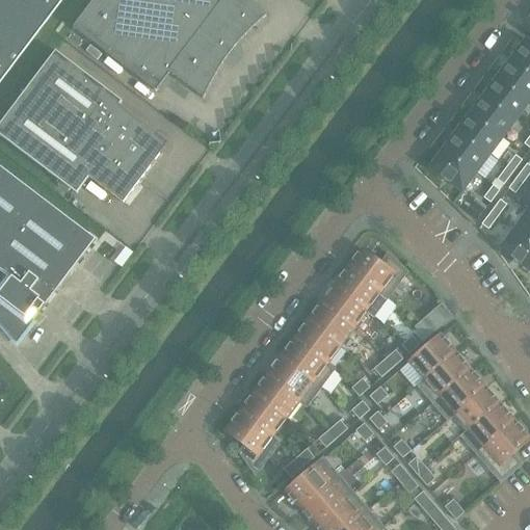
[(0,78),(58,0),(0,0),(0,78)]
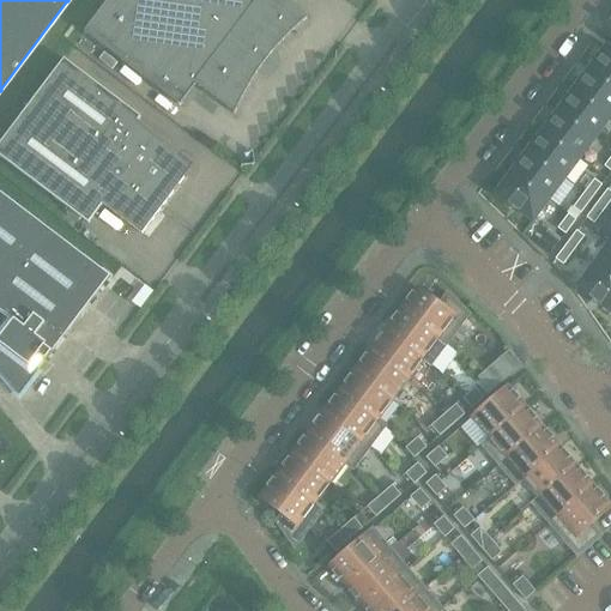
[(104,0),(82,31),(177,103),(193,82),(231,112),(230,113),(231,113),(235,106),(246,86),(256,68),(261,71),(266,71),(271,67),(272,62),(272,56),(268,53),(271,49),(286,32),(304,17),(303,16),(302,17),(279,0),(104,0)]
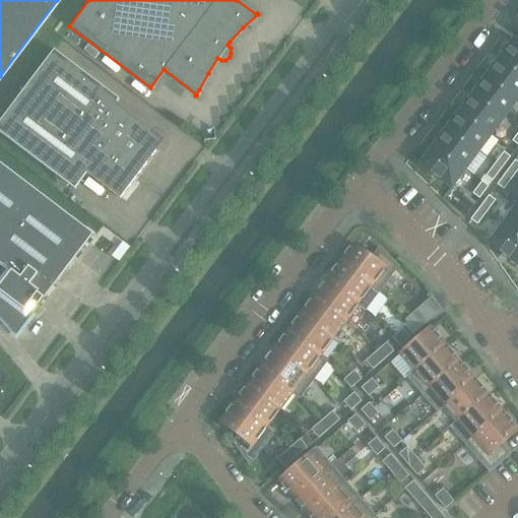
[(517,43),(511,39),(498,57),(517,71),(517,43)]
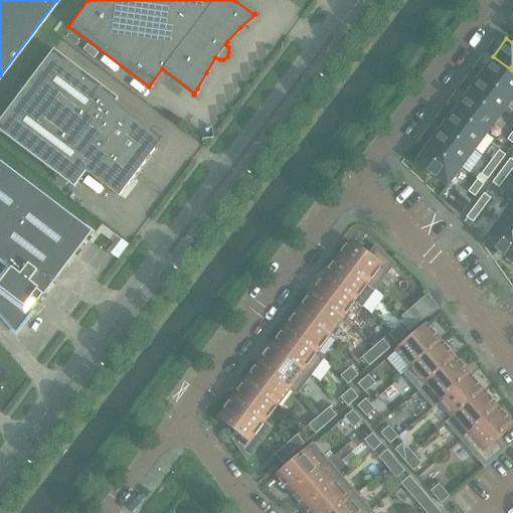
[(51,48),(0,116),(0,132),(72,186),(83,171),(117,195),(152,149),(161,137),(149,128),(114,101),(116,97),(51,48)]
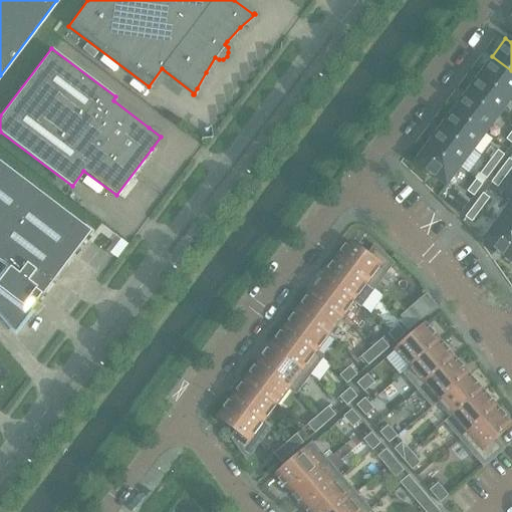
[(511,92),(511,70),(492,56),(479,73),(510,96),(511,92)]
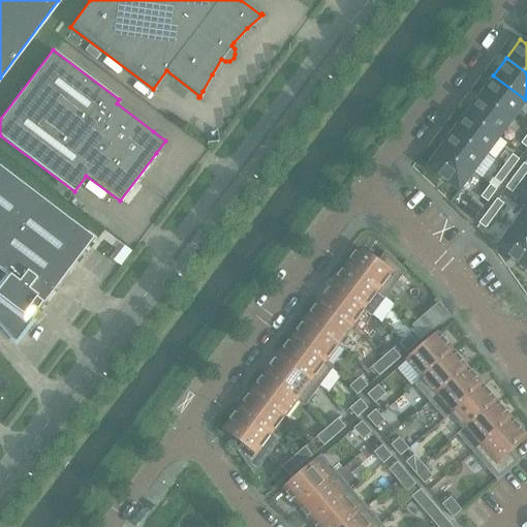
[(525,99),(493,75),(479,93),(512,117),(525,99)]
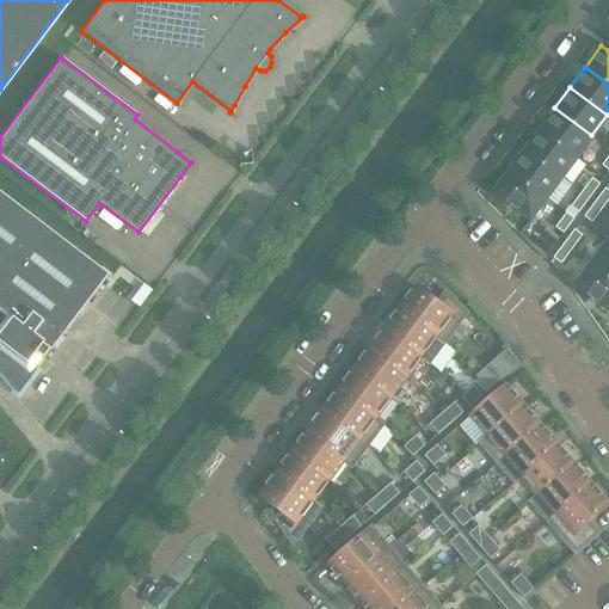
[(591,135),(554,108),(539,129),(576,157),(591,135)]
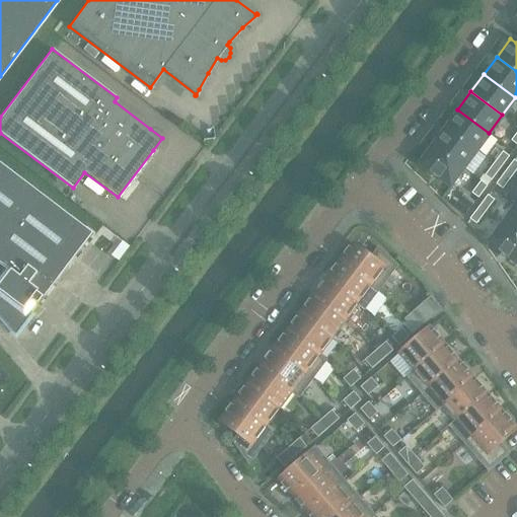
[(489,133),(457,109),(444,127),(475,150),(489,133)]
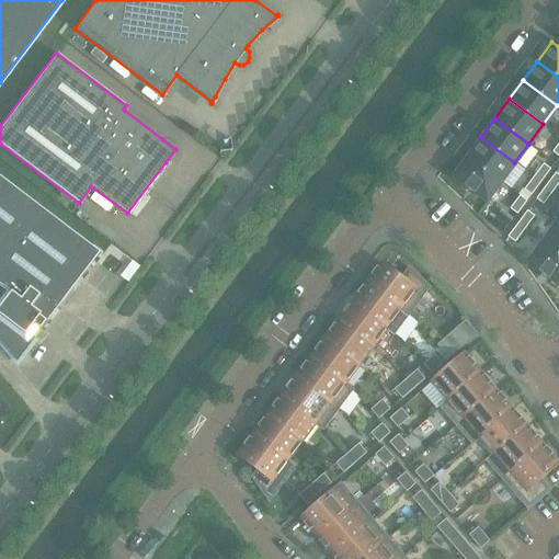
[(514,162),(480,137),(466,156),(500,181),(514,162)]
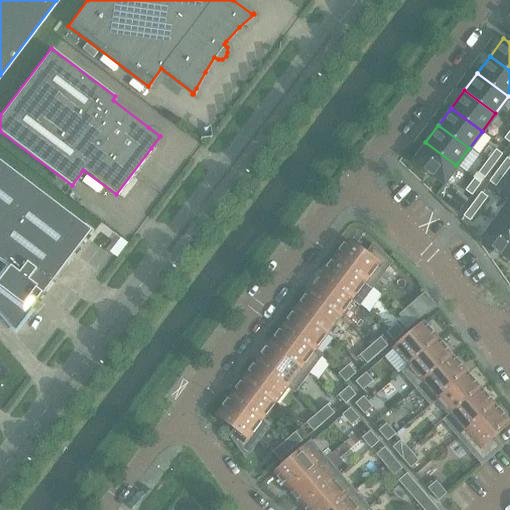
[(456,165),(425,142),(411,160),(442,183),(456,165)]
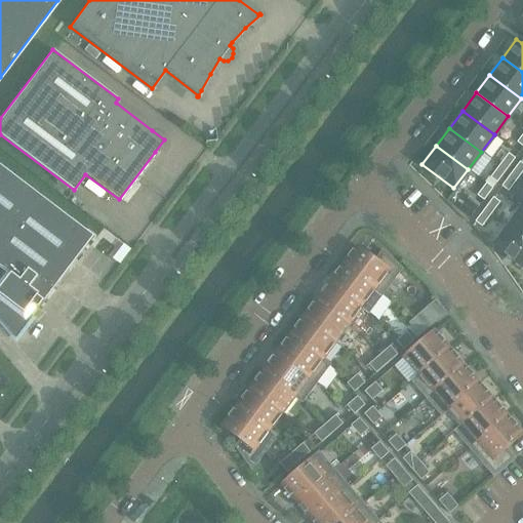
[(504,169),(513,157),(507,152),(497,164),(504,169)]
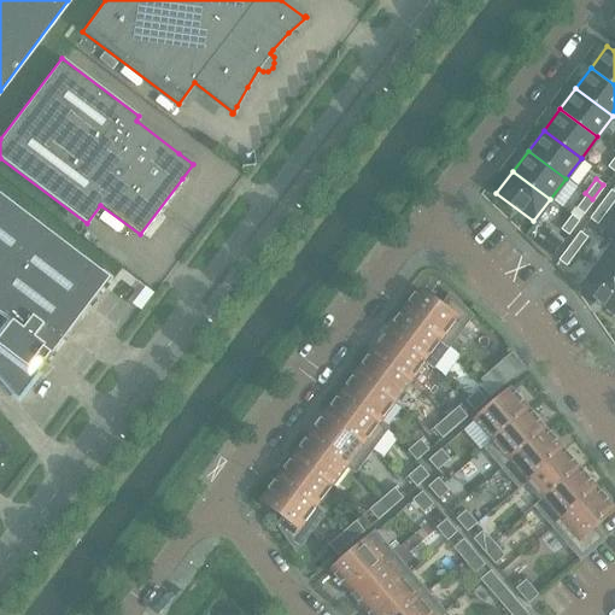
[(605,209),(614,197),(614,193),(609,189),(598,203),(605,209)]
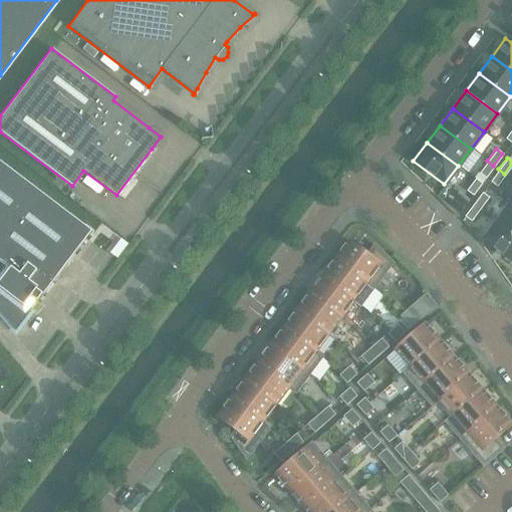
[(484,178),(493,166),(487,161),(478,173),(484,178)]
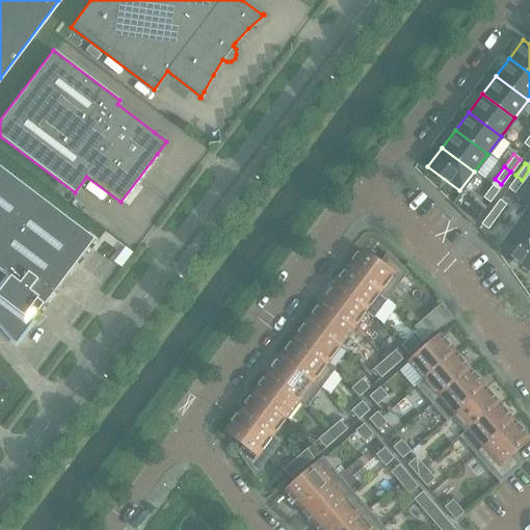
[(0,323),(15,341),(31,319),(25,314),(29,308),(37,312),(93,238),(0,167),(0,323)]
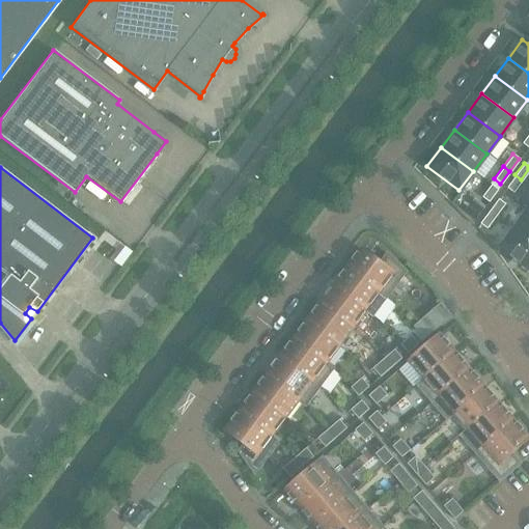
[(512,192),(521,179),(514,174),(505,187),(512,192)]
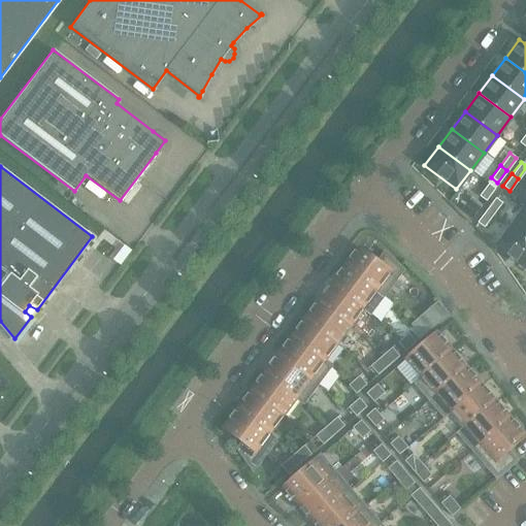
[(485,200),(494,188),(487,183),(478,195),(485,200)]
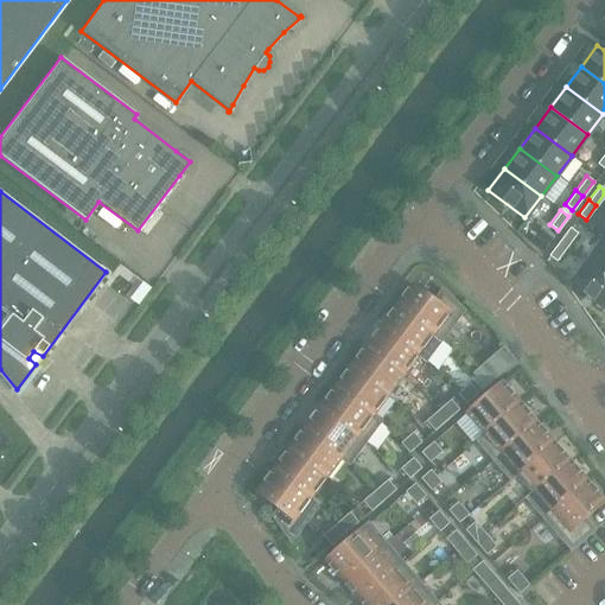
[(540,225),(529,240),(543,249),(553,236),(540,225)]
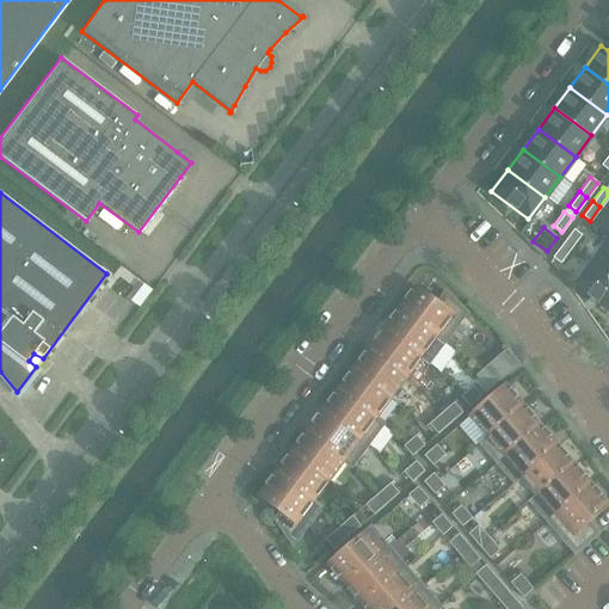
[(570,248),(579,234),(572,228),(561,243),(570,248)]
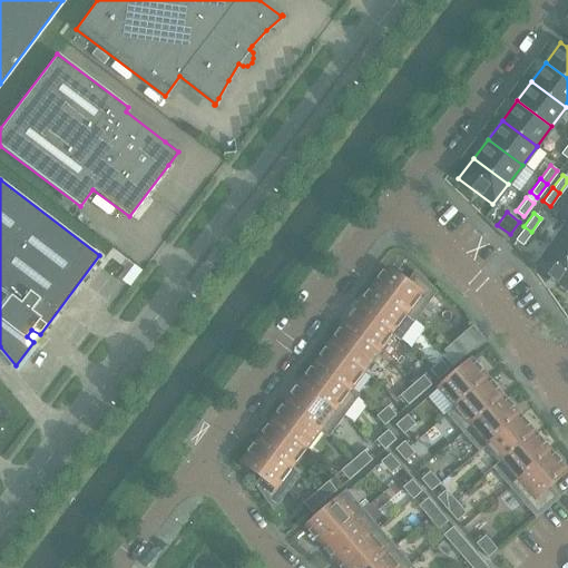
[(521,245),(531,232),(524,226),(513,240),(521,245)]
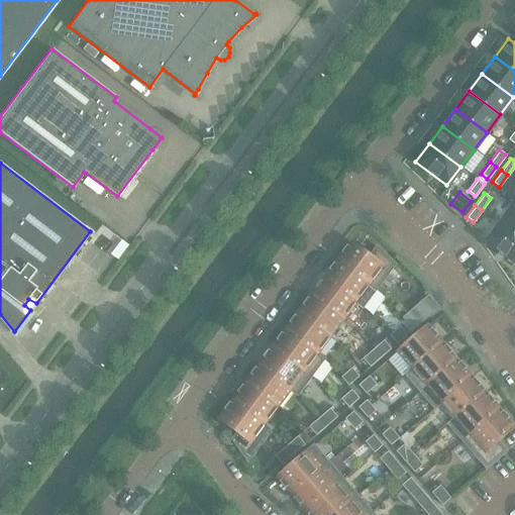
[(514,207),(511,205),(498,222),(514,234),(514,207)]
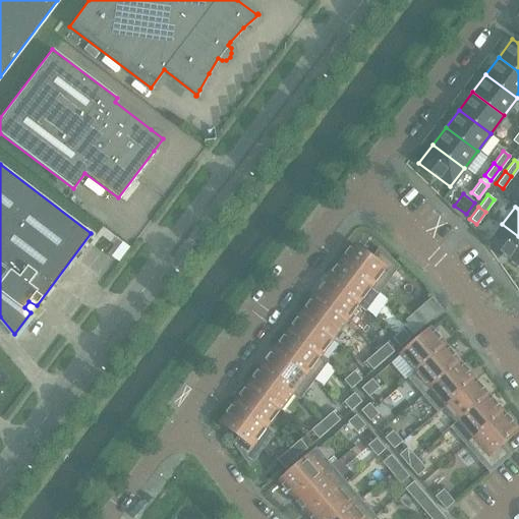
[(518,265),(518,236),(502,224),(487,242),(518,266),(518,265)]
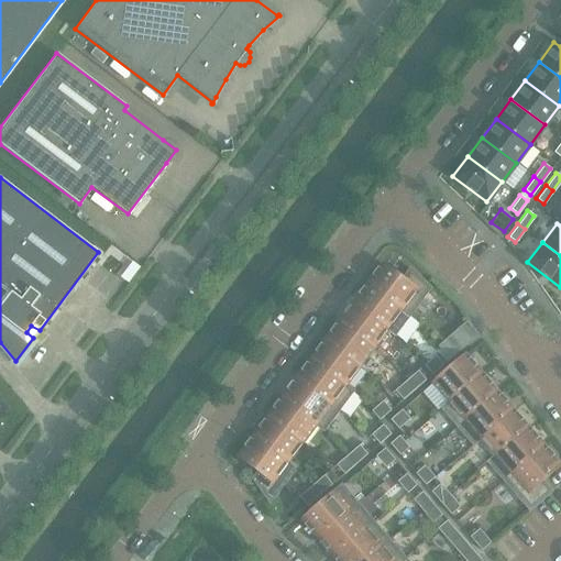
[(407,315),(428,287),(408,267),(400,278),(380,263),(365,283),(407,315)]
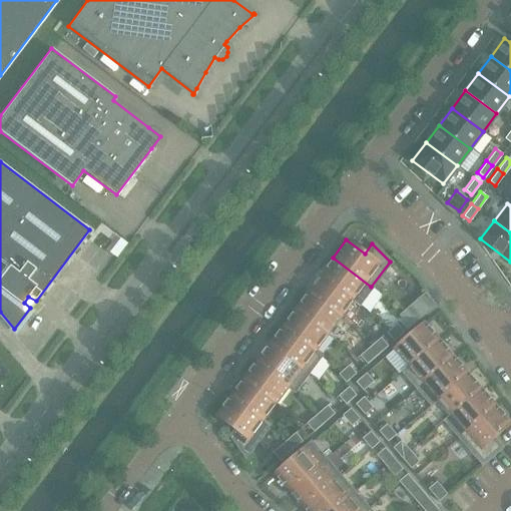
[(371,287),(333,258),(320,275),(358,304),(371,287)]
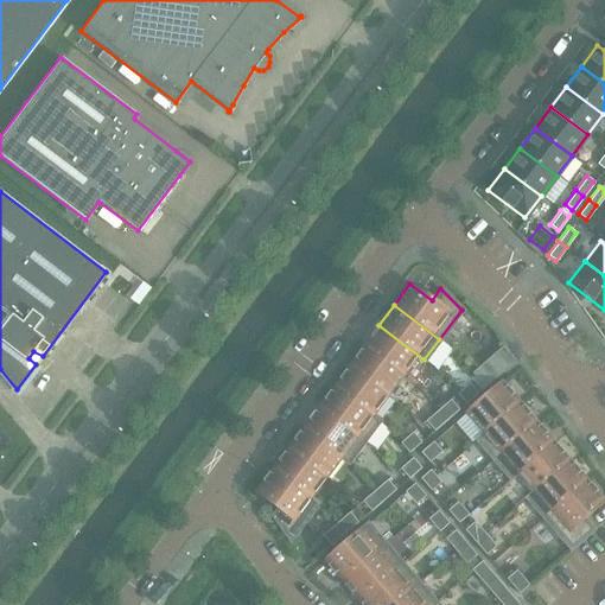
[(424,360),(379,325),(363,345),(401,375),(415,356),(424,362),(424,360)]
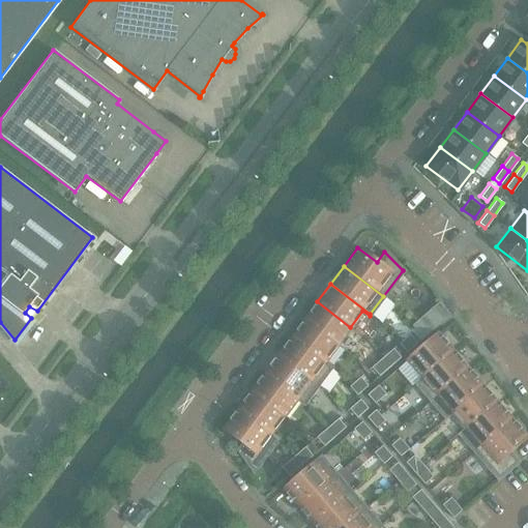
[(350,327),(317,301),(303,319),(336,345),(350,327)]
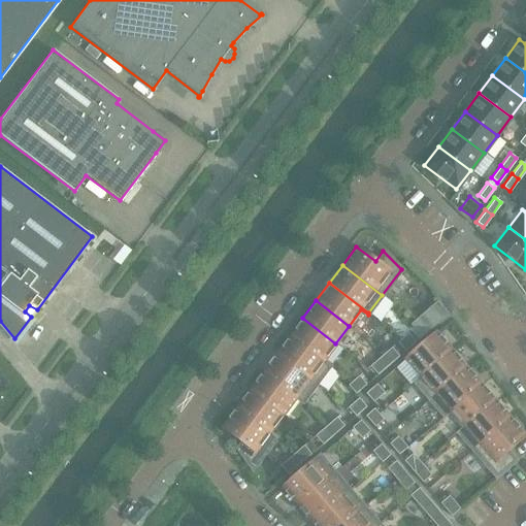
[(429,329),(418,316),(408,323),(420,336),(429,329)]
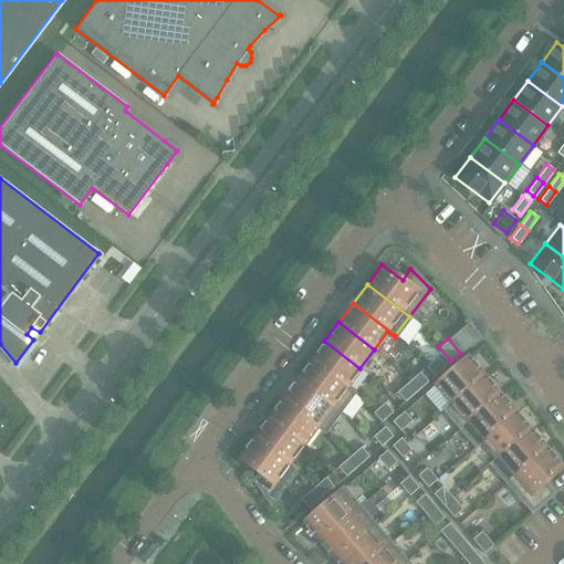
[(359,368),(324,341),(310,361),(353,393),(353,392),(346,386),(359,368)]
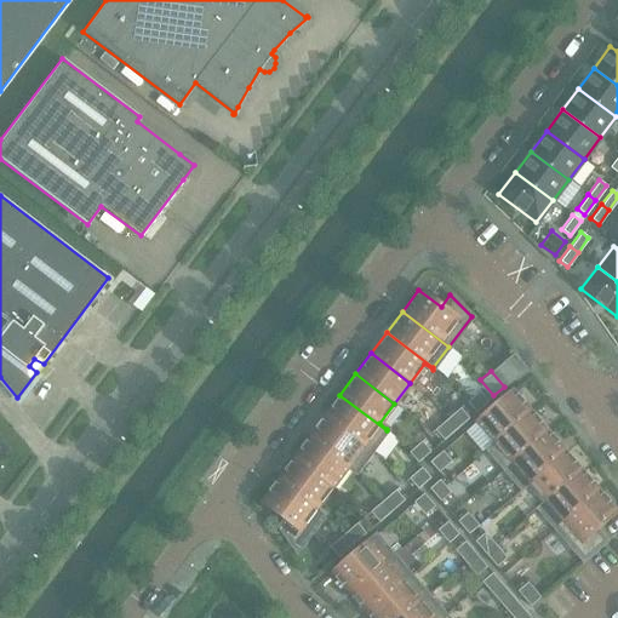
[(485,448),(530,410),(511,389),(474,422),(491,441),(484,447),(485,448)]
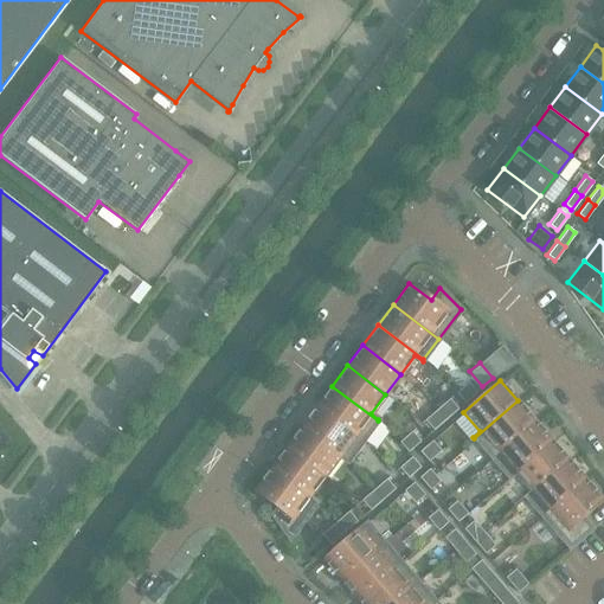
[(463,403),(476,392),(467,381),(455,392),(463,403)]
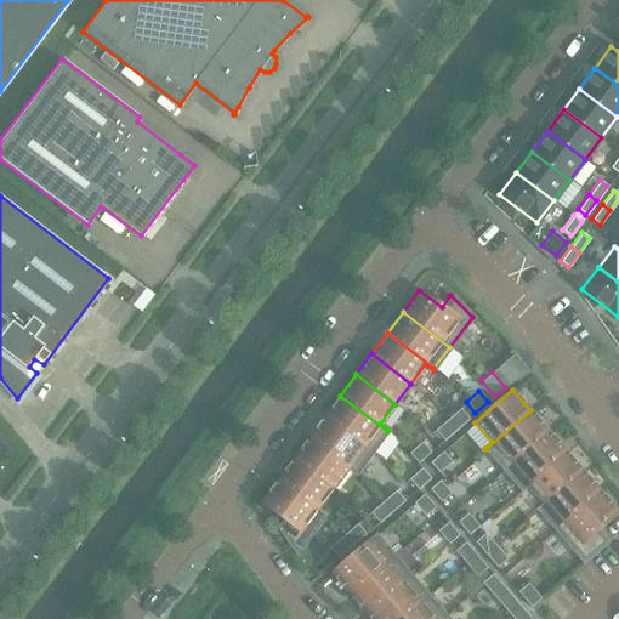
[(387,431),(340,396),(324,416),(372,452),(387,431)]
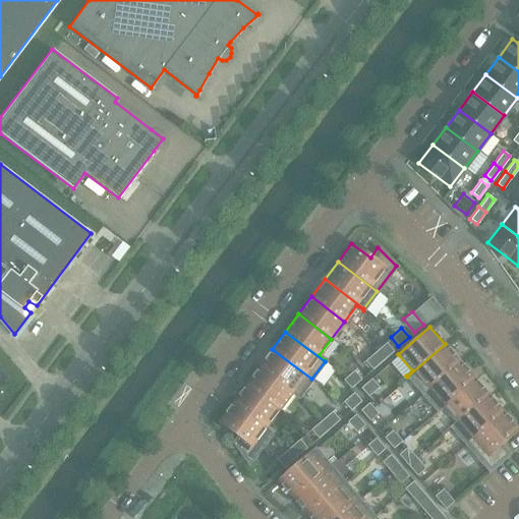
[(382,360),(393,351),(385,342),(375,351),(382,360)]
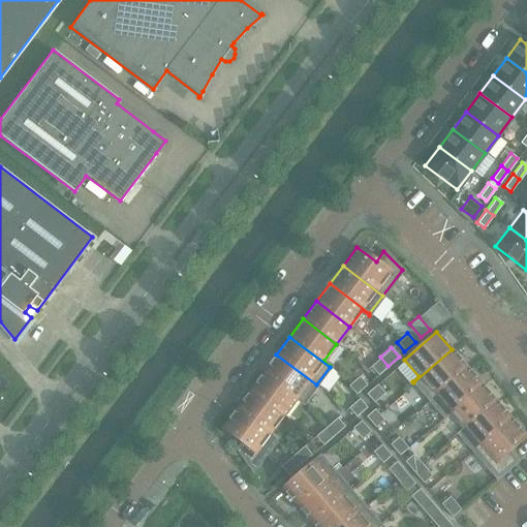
[(428,400),(466,367),(452,349),(413,382),(428,400)]
